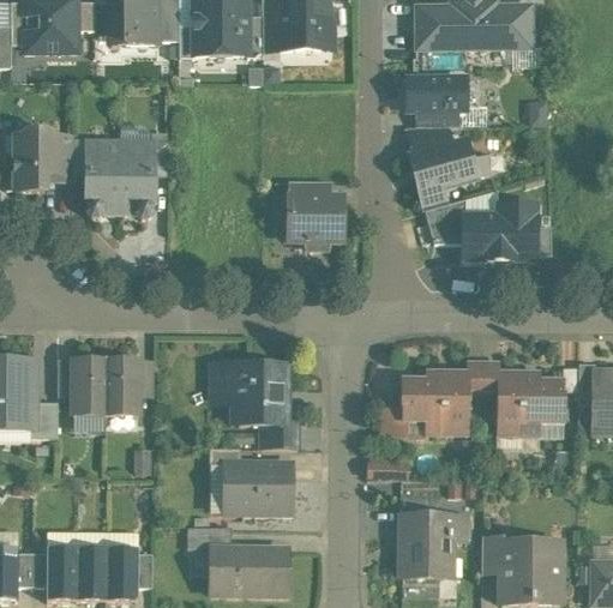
[(25,0),(25,2),(25,16),(25,32),(25,44),(25,52),(48,52),(77,52),(77,30),(76,0),(25,0)]
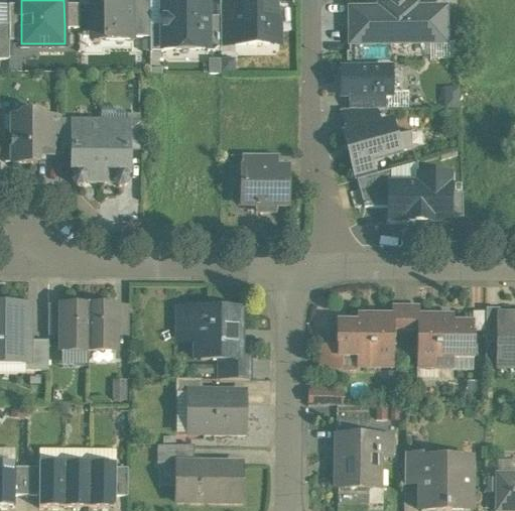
[(92,0),(92,36),(105,36),(132,36),(132,33),(132,0),(92,0)]
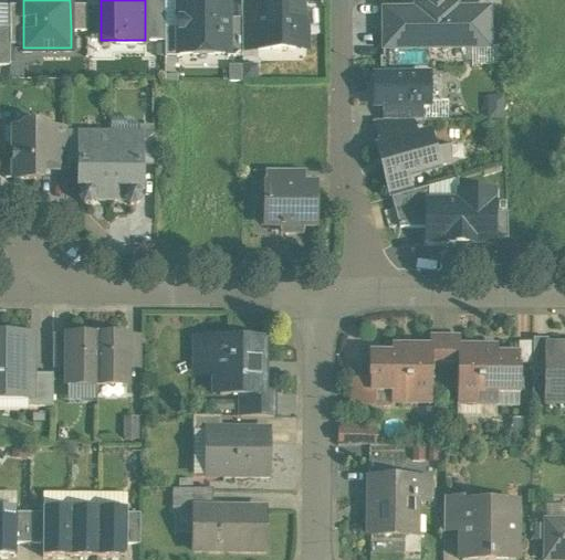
[(165,24),(165,0),(145,0),(145,37),(165,37),(165,24)]
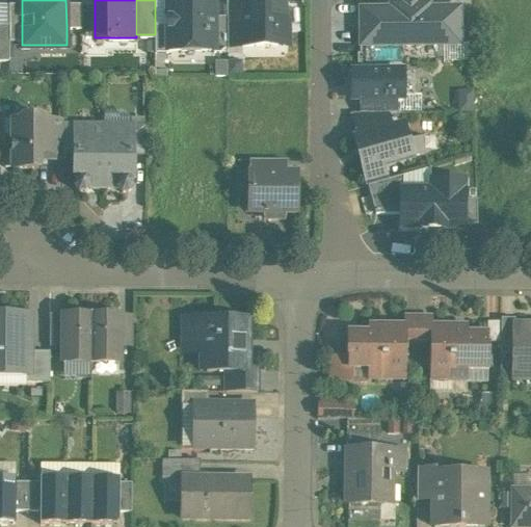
[(167,0),(167,22),(167,23),(167,47),(168,47),(214,47),(215,47),(215,14),(214,0),(167,0)]
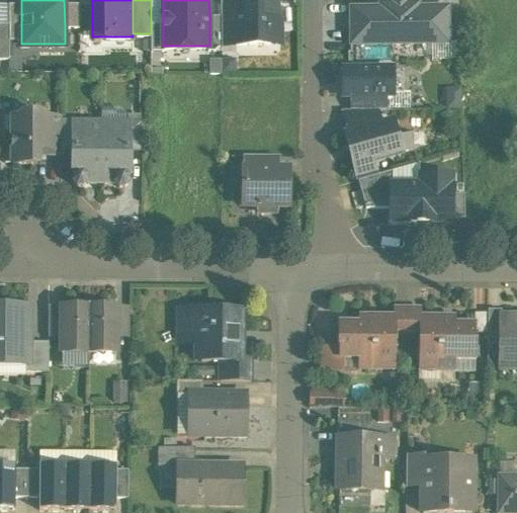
[(221,0),(222,13),(222,41),(270,40),(270,30),(275,30),(280,26),(280,18),(277,15),(277,0),(221,0)]
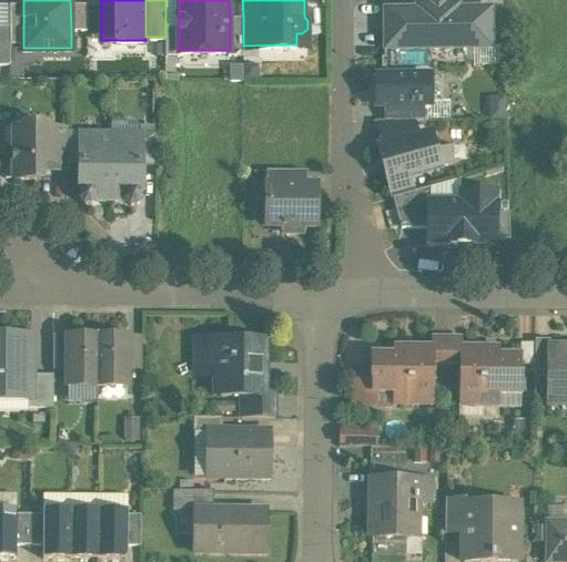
[(459,4),(459,0),(417,0),(417,4),(385,6),(385,44),(476,44),(475,4),(459,4)]
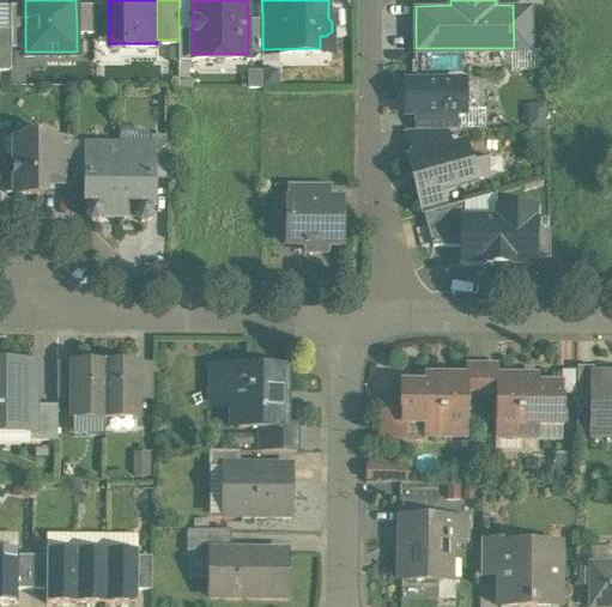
[(95,1),(77,1),(77,30),(95,30),(95,1)]
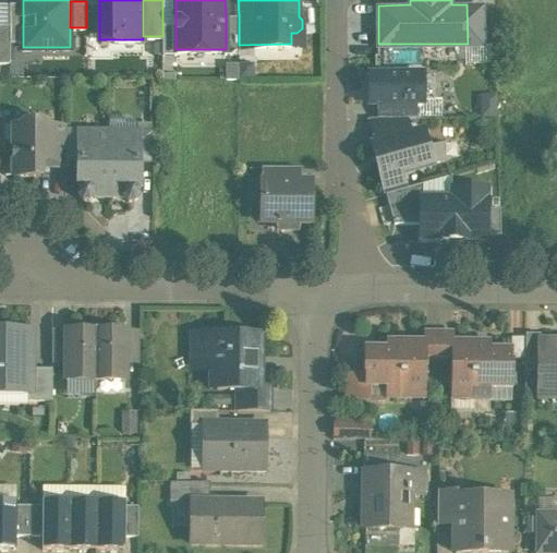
[(23,14),(23,2),(10,2),(10,23),(10,40),(23,40),(23,29),(23,14)]
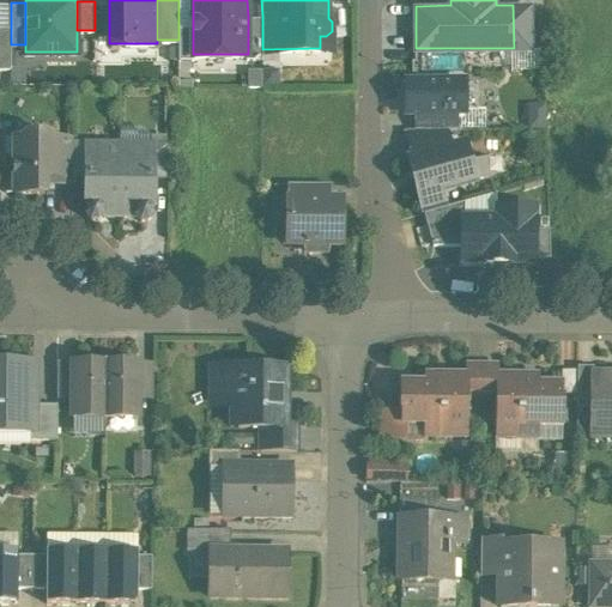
[(531,48),(531,5),(513,5),(514,48),(531,48)]
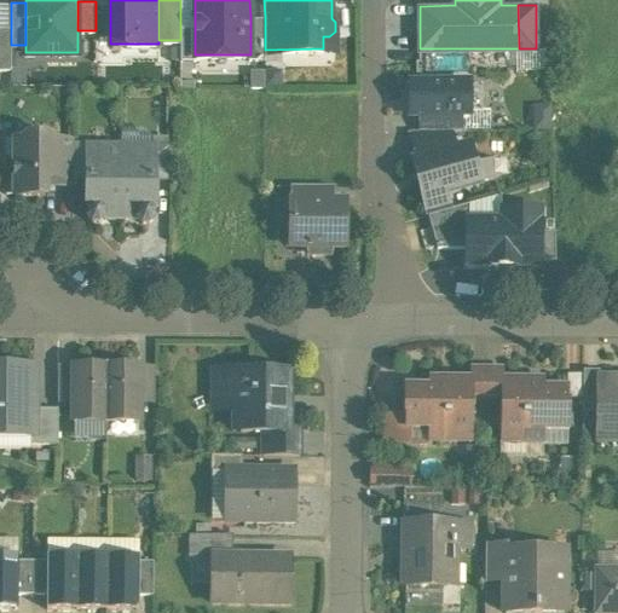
[(265,16),(250,16),(250,55),(249,55),(249,57),(265,57),(265,50),(265,16)]
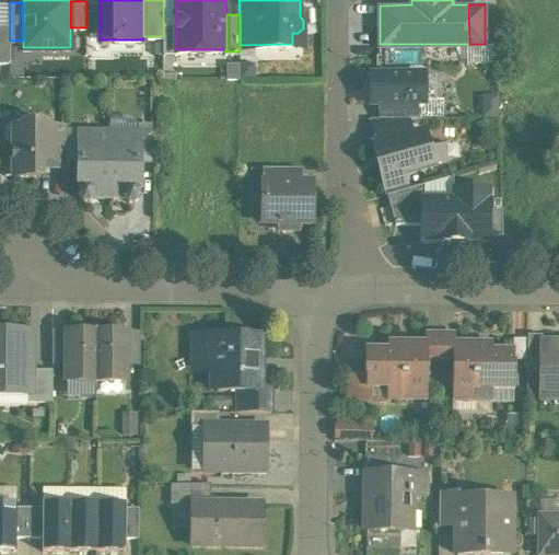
[(10,23),(0,23),(0,61),(10,61),(10,41),(10,23)]
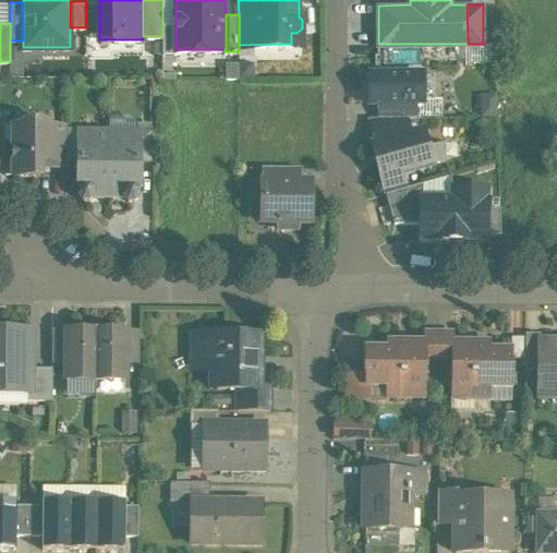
[(176,23),(162,24),(162,36),(162,51),(177,51),(177,49),(176,49),(176,24),(176,23)]
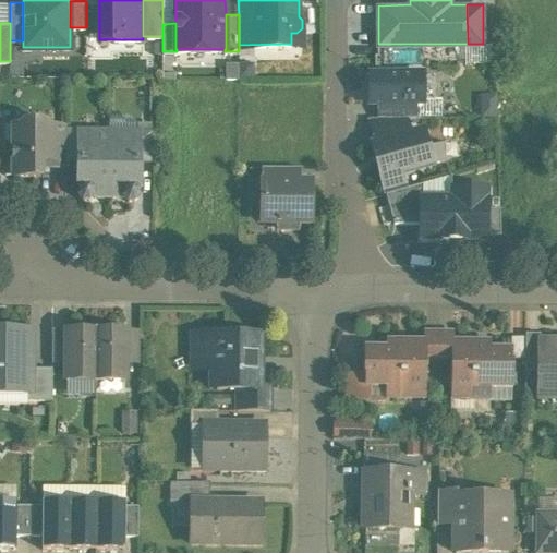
[(423,73),(423,70),(371,71),(371,100),(418,100),(423,100),(423,97),(423,73)]
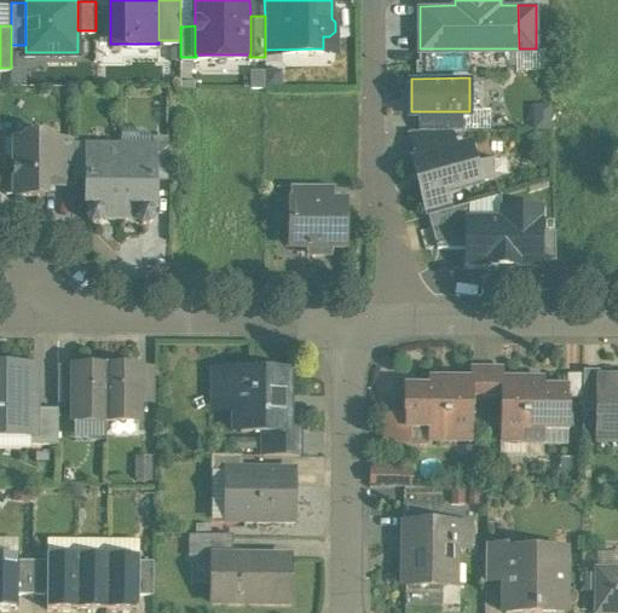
[(483,108),(483,81),(469,81),(469,108),(483,108)]
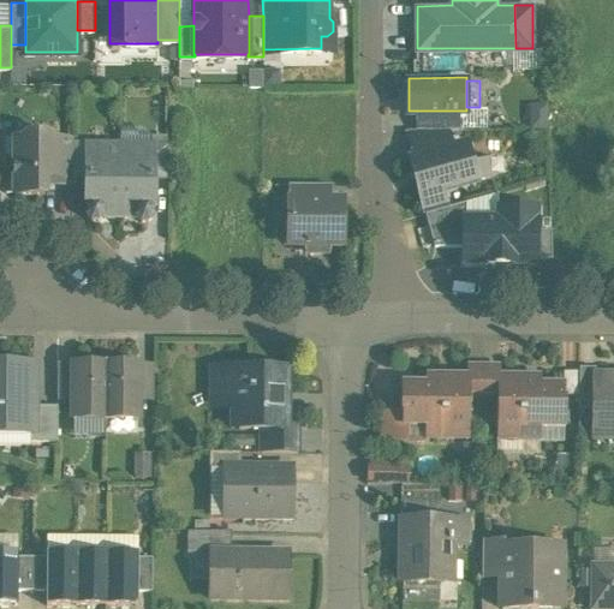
[(460,126),(460,111),(417,111),(417,126),(423,126),(448,126),(460,126)]
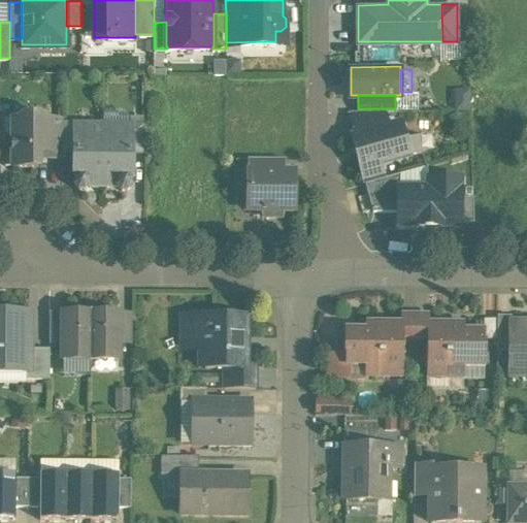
[(385,108),(363,108),(358,108),(351,109),(357,132),(389,124),(385,108)]
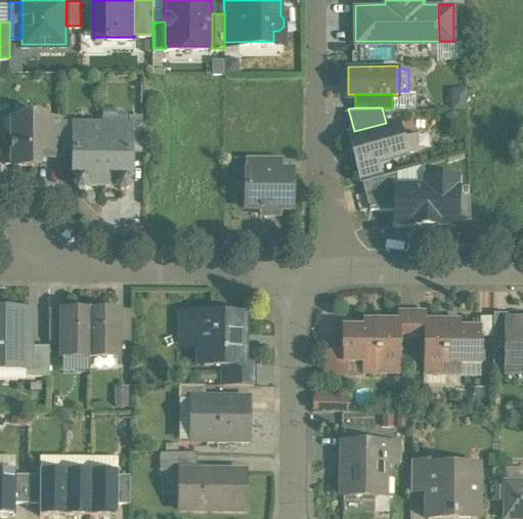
[(40,114),(23,114),(18,118),(13,118),(12,164),(38,164),(38,155),(48,155),(48,148),(50,148),(50,119),(44,119),(40,114)]
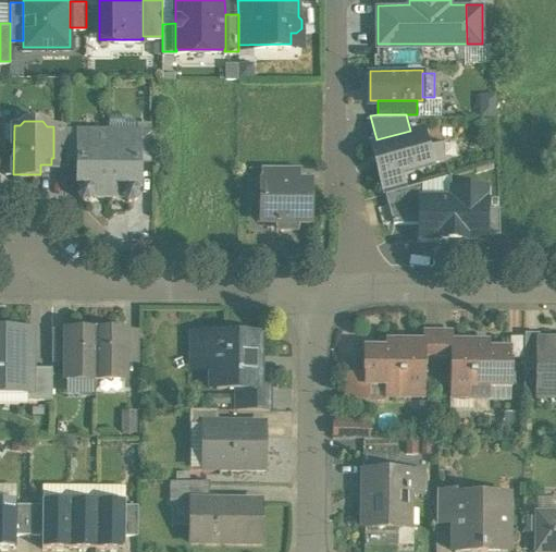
[(66,126),(53,126),(53,158),(51,158),(51,164),(65,164),(66,126)]
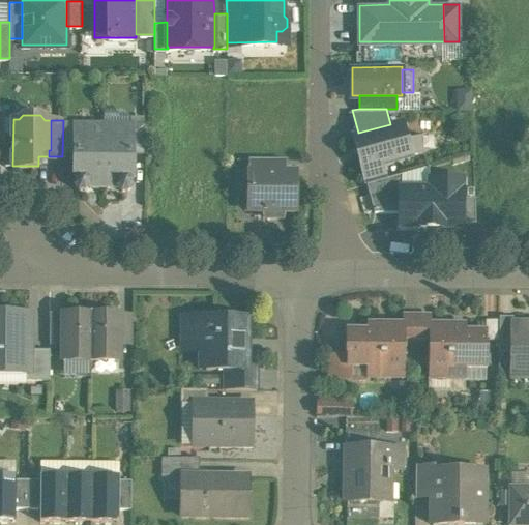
[(358,133),(354,134),(366,180),(386,175),(382,161),(411,153),(402,121),(390,124),(358,133)]
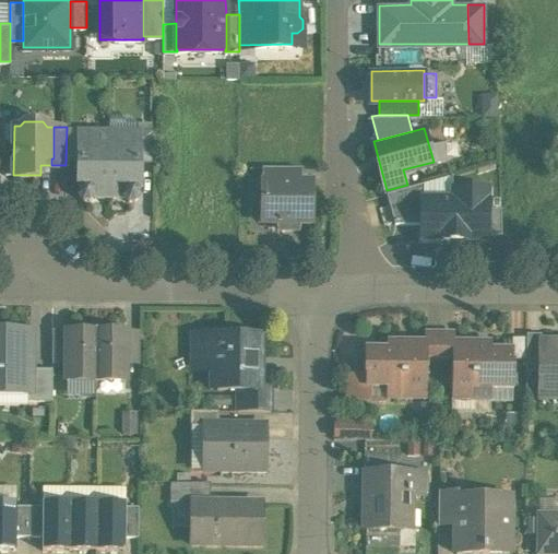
[(81,130),(67,130),(67,160),(80,160),(80,133),(81,133),(81,130)]
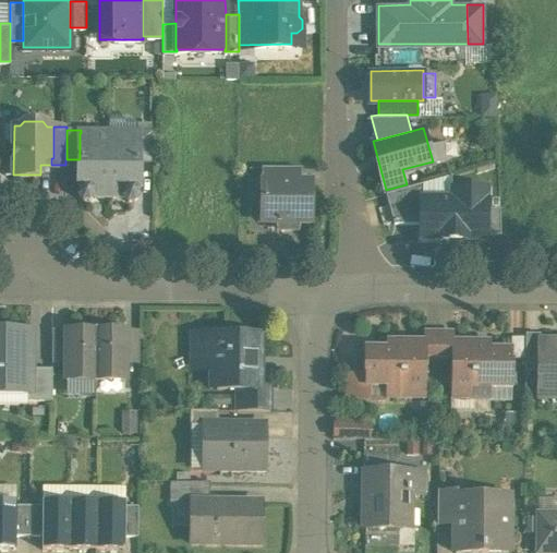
[(152,131),(138,131),(138,133),(140,133),(140,159),(152,159),(152,131)]
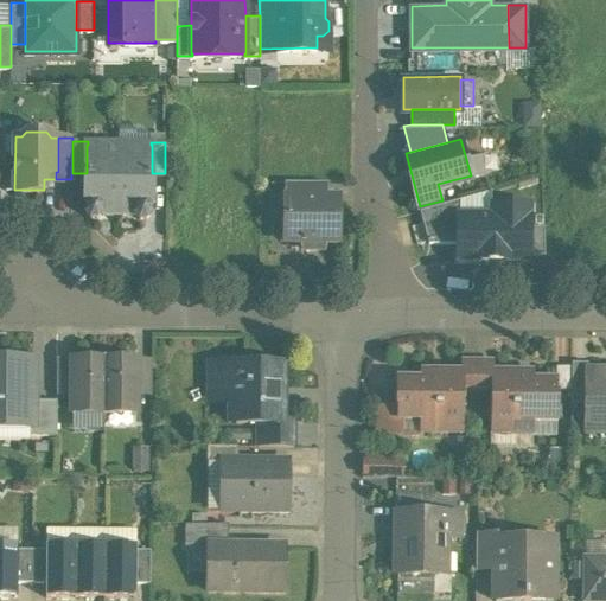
[(88,145),(87,145),(87,173),(87,177),(89,177),(89,203),(87,206),(87,213),(90,218),(97,218),(102,213),(117,213),(119,145),(88,145)]
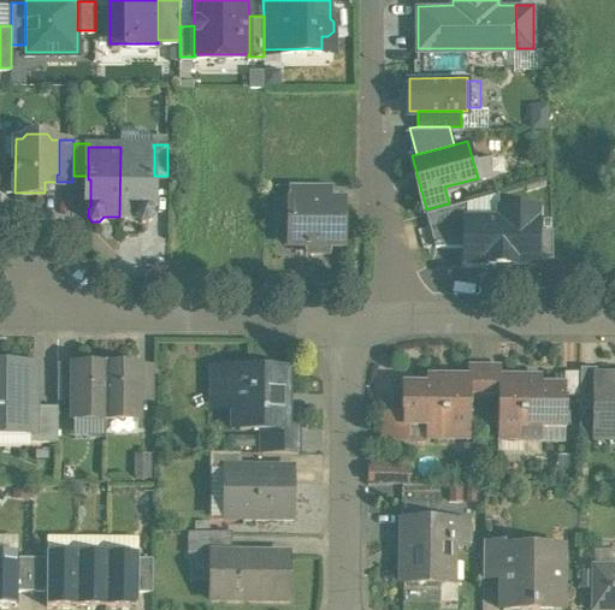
[(153,147),(120,147),(119,217),(139,217),(142,221),(149,221),(154,218),(154,209),(152,208),(152,178),(154,178),(154,176),(154,147),(153,147)]
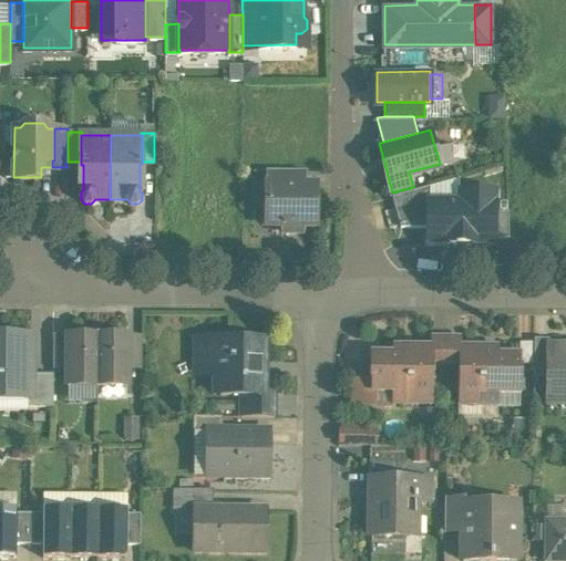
[(306,167),(267,166),(267,182),(306,182),(306,167)]
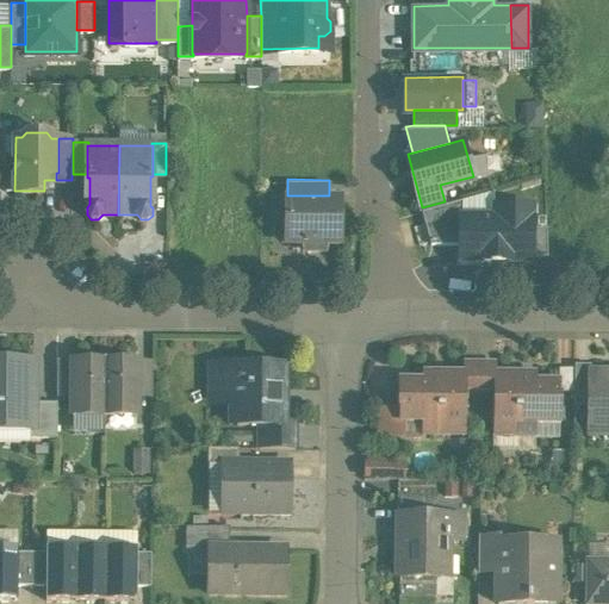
[(329,195),(287,195),(286,238),(303,238),(303,240),(305,240),(305,247),(325,247),(325,238),(339,238),(339,217),(343,213),(343,201),(340,199),(340,195),(329,195)]
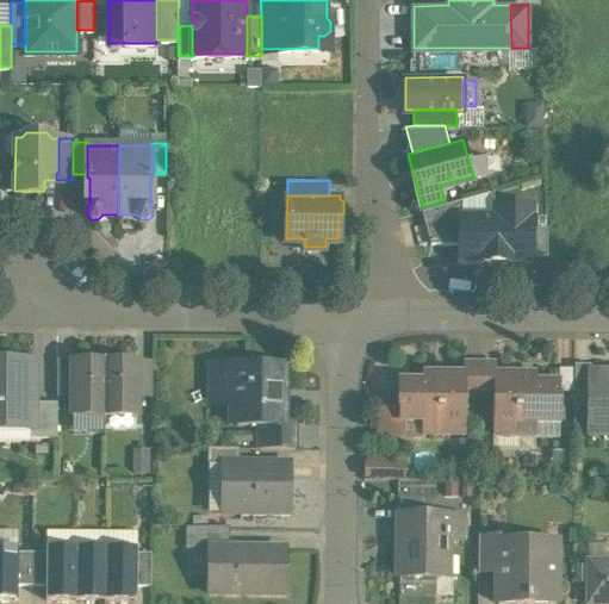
[(445,201),(422,207),(432,241),(460,241),(460,213),(463,213),(463,197),(445,201)]
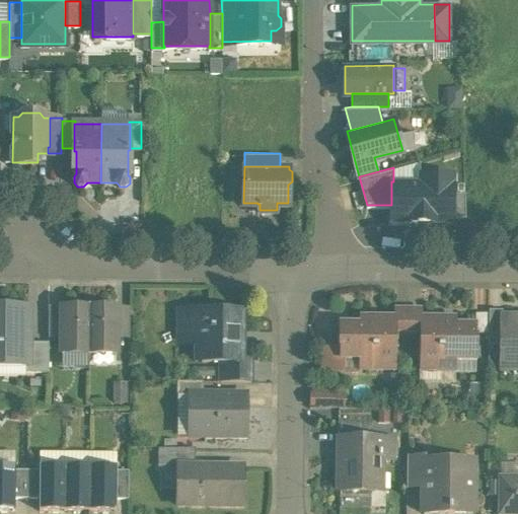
[(453,173),(421,172),(421,181),(393,181),(391,181),(391,205),(391,219),(452,219),(452,215),(453,191),(453,173)]
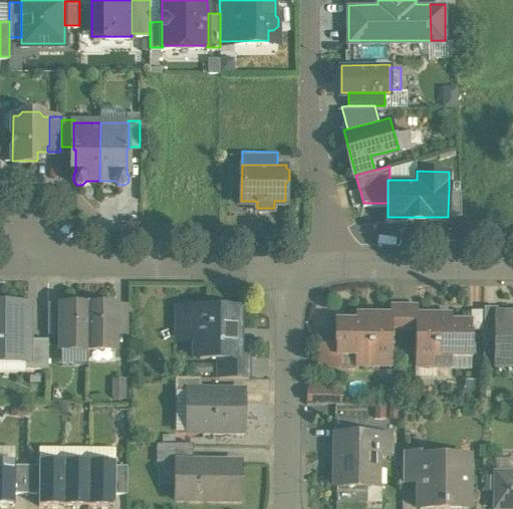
[(461,189),(449,189),(448,213),(462,213),(461,189)]
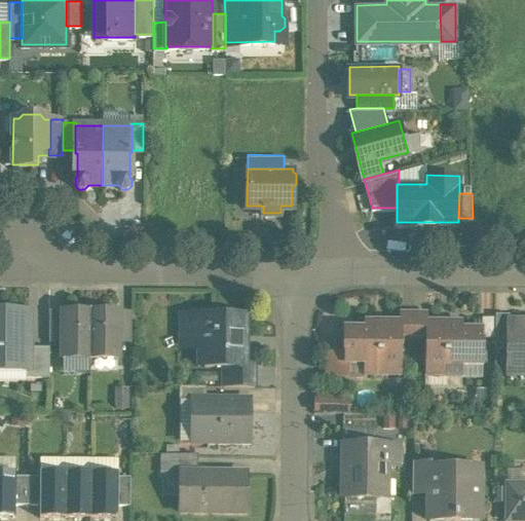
[(0,365),(29,366),(29,345),(29,309),(0,308),(0,365)]
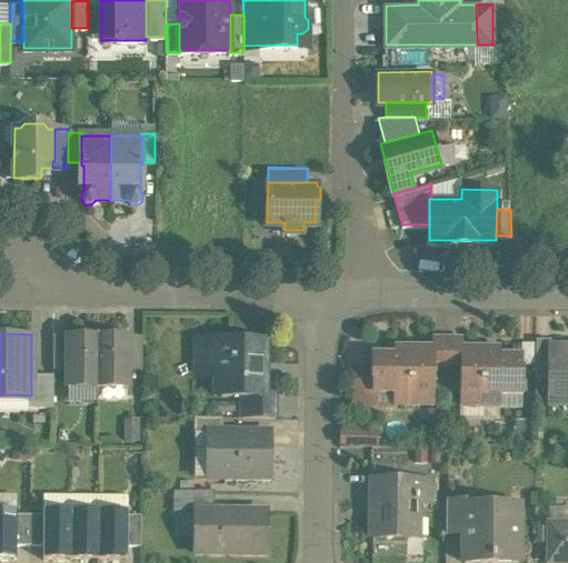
[(98,334),(69,334),(68,335),(68,364),(68,383),(98,383),(98,334)]
